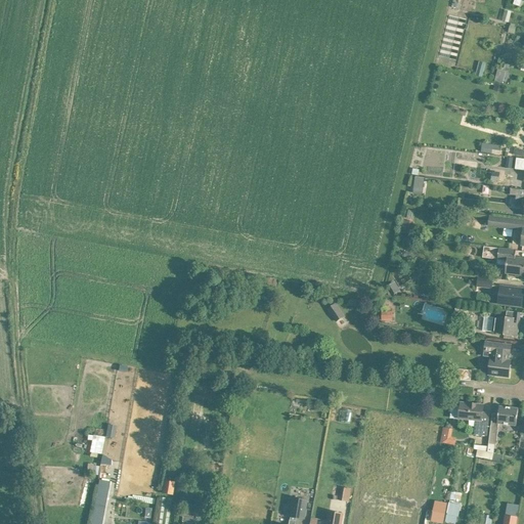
[(503,56),(523,62),(523,60),(523,51),(505,47),(503,56)]
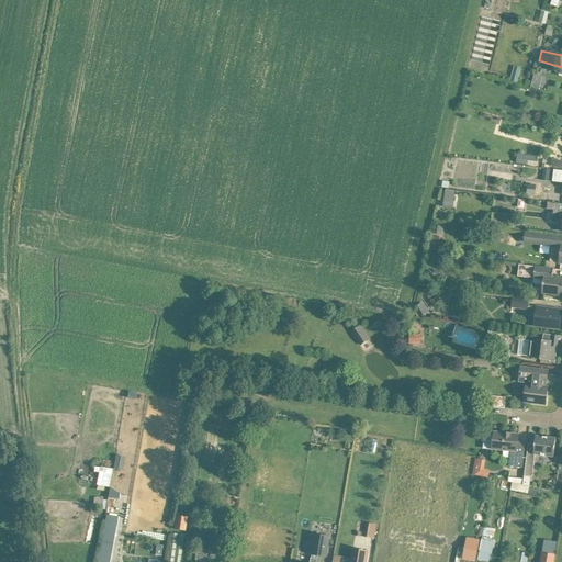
[(535,74),(531,87),(540,89),(543,77),(535,74)]
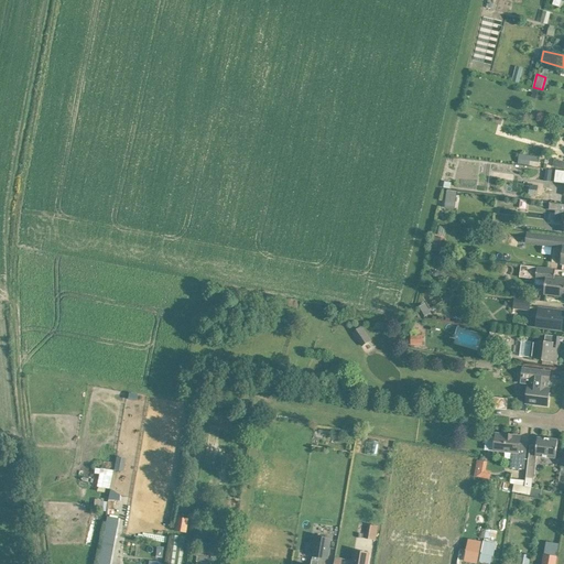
[(563,171),(556,171),(554,183),(563,183),(563,171)]
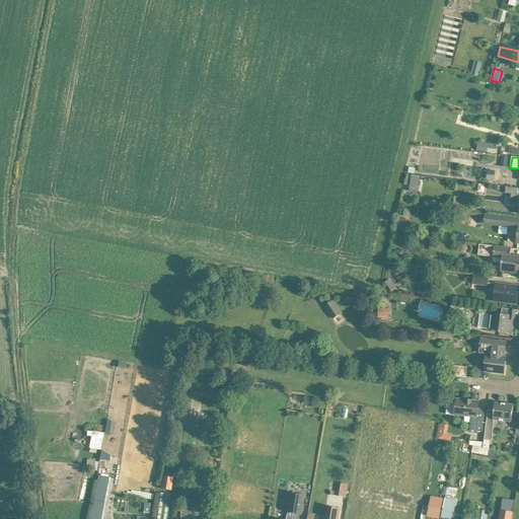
[(488,170),(487,179),(494,180),(495,171),(488,170)]
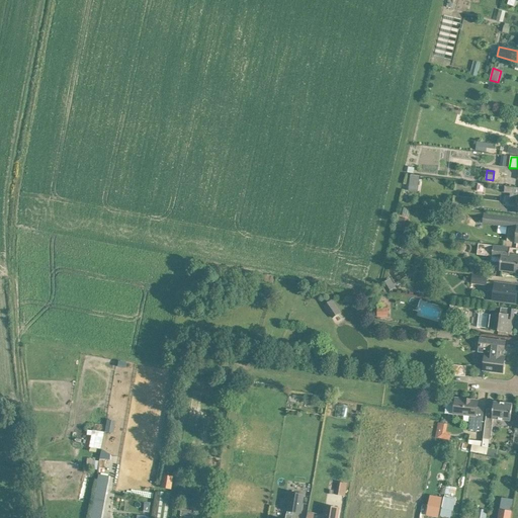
[(411,174),(410,181),(419,182),(420,175),(411,174)]
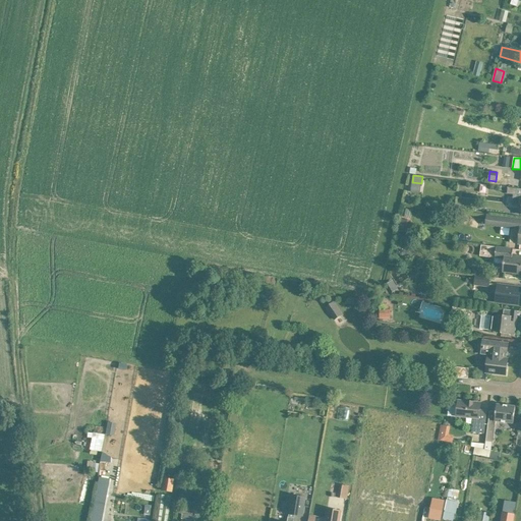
[(513,205),(520,206),(520,188),(508,187),(507,193),(516,194),(516,196),(514,196),(513,205)]
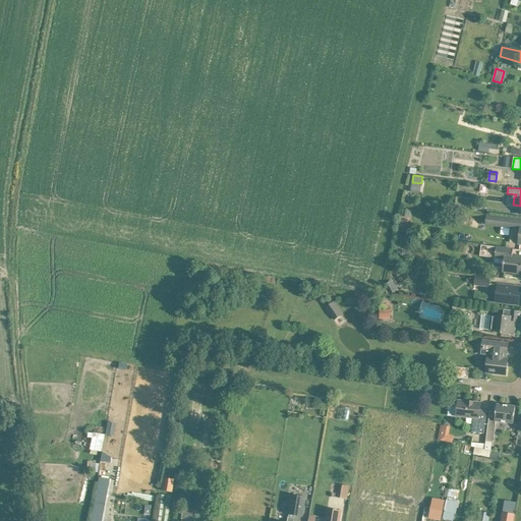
[(504,218),(488,216),(487,223),(503,225),(504,218)]
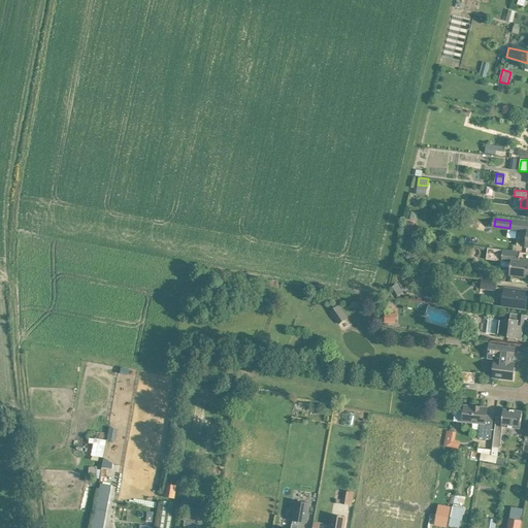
[(406,222),(404,235),(415,236),(417,223),(406,222)]
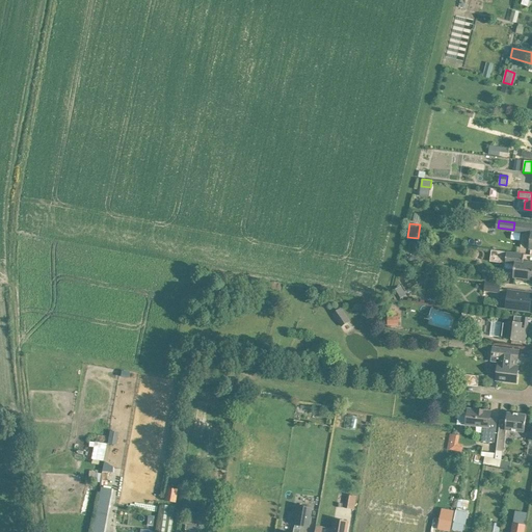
[(530,249),(531,249),(531,223),(526,223),(525,231),(523,231),(523,234),(521,248),(530,249)]
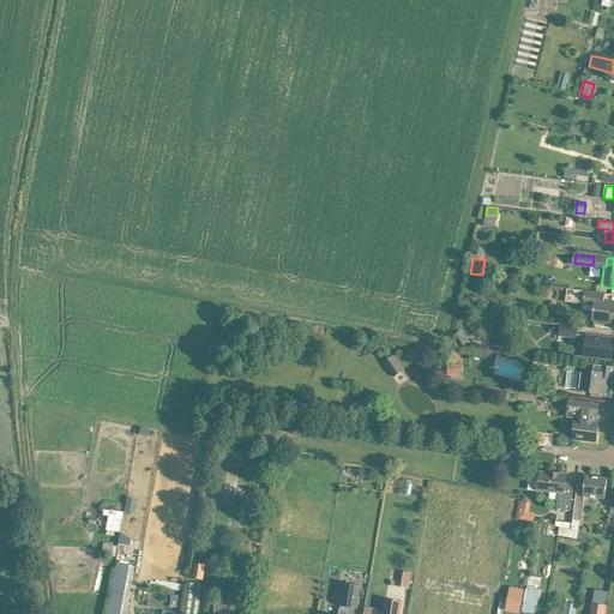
[(613,323),(613,302),(603,302),(605,294),(585,292),(584,299),(583,311),(593,312),(593,321),(603,323),(613,323)]
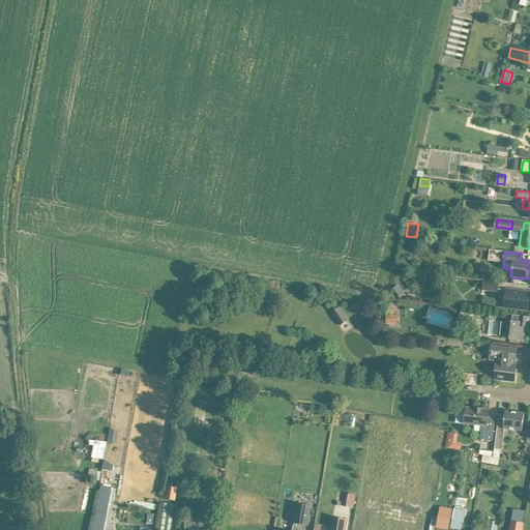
[(483,280),(482,290),(498,292),(499,282),(483,280)]
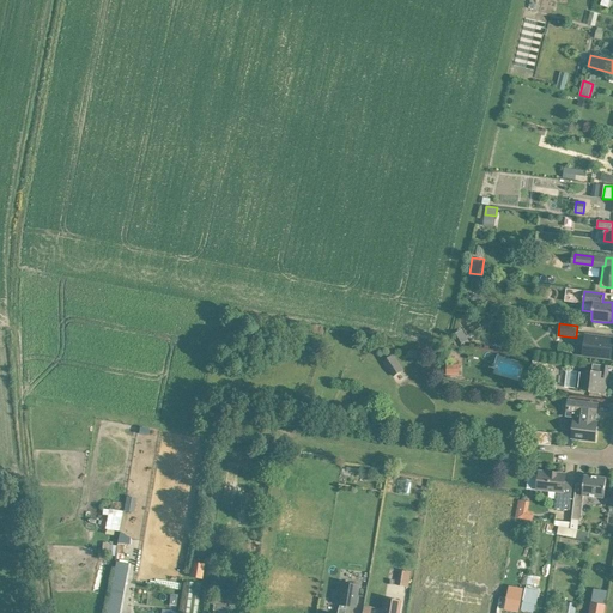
[(612,338),(601,337),(586,335),(583,356),(599,357),(611,359),(612,338)]
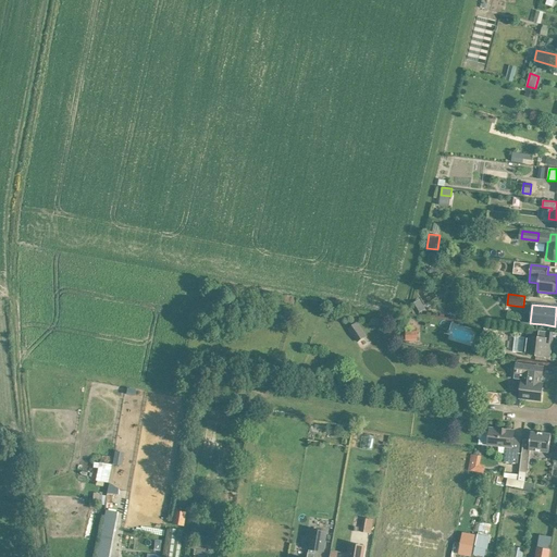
[(348,329),(358,343),(368,335),(358,322),(348,329)]
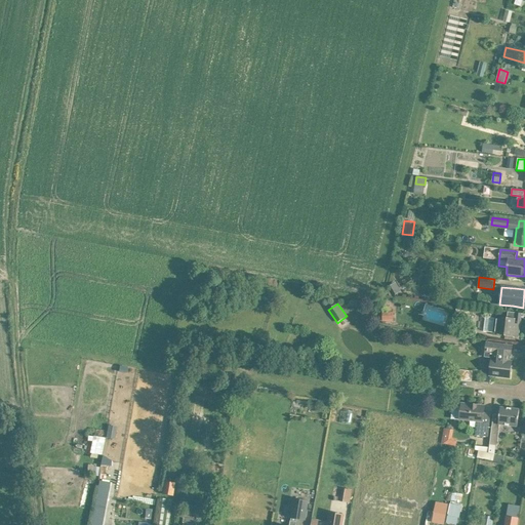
[(473,313),(467,310),(466,312),(463,311),(463,310),(462,309),(461,310),(458,309),(455,316),(468,320),(470,316),(474,317),(475,315),(473,314),(473,313)]
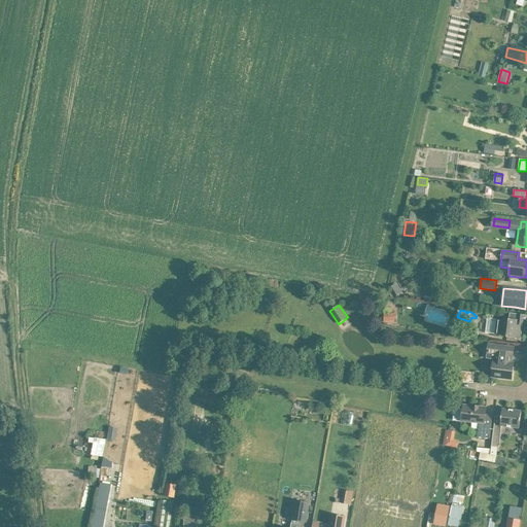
[(521,340),(523,326),(517,325),(517,321),(523,321),(523,315),(526,315),(519,314),(510,313),(508,321),(496,319),(495,335),(506,336),(506,338),(521,340)]
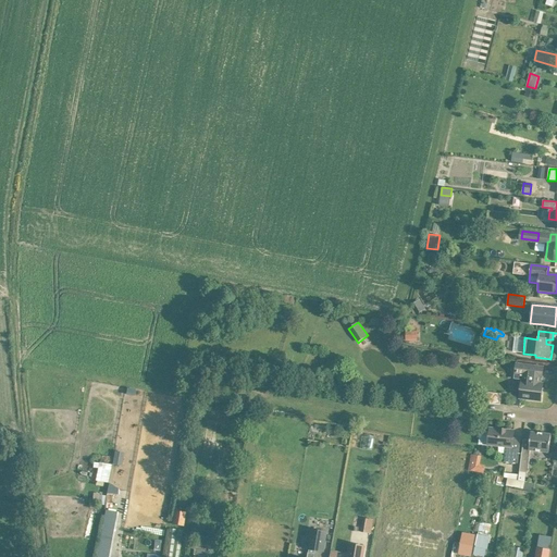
[(517,363),(515,374),(523,375),(522,381),(521,381),(519,399),(541,401),(543,383),(540,383),(540,378),(542,378),(543,367),(517,363)]
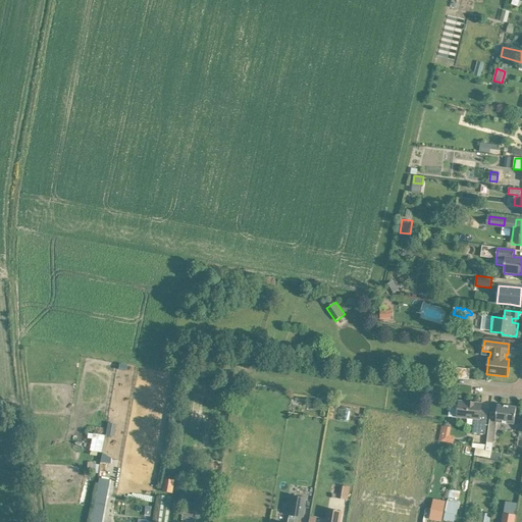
[(469,372),(455,371),(454,378),(468,380),(469,372)]
